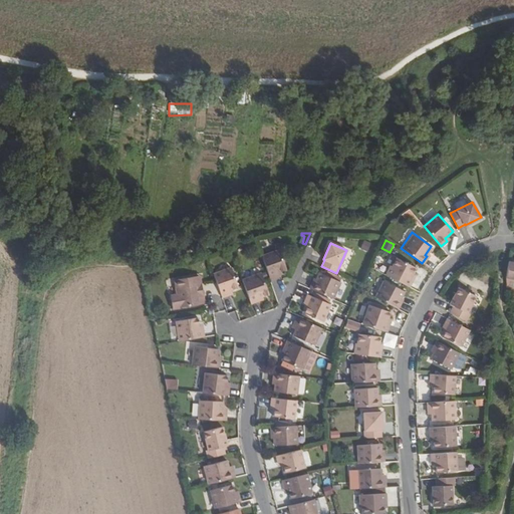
[(283,258),(265,265),(271,280),(278,277),(276,273),(279,272),(287,269),(283,258)]
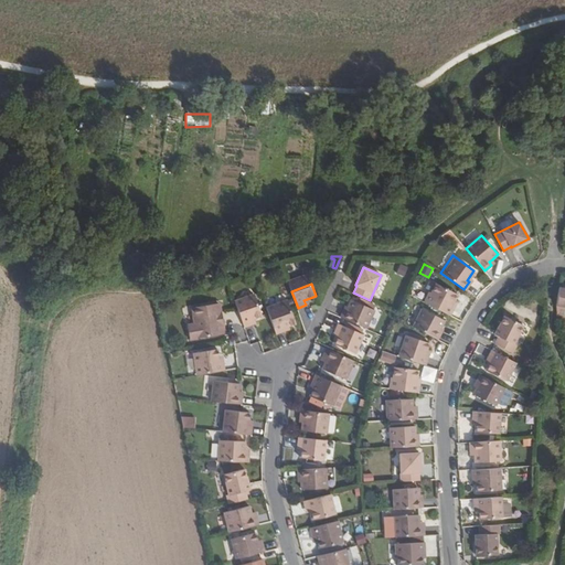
[(429,291),(425,302),(450,316),(455,307),(451,306),(455,300),(458,294),(436,284),(432,292),(429,291)]
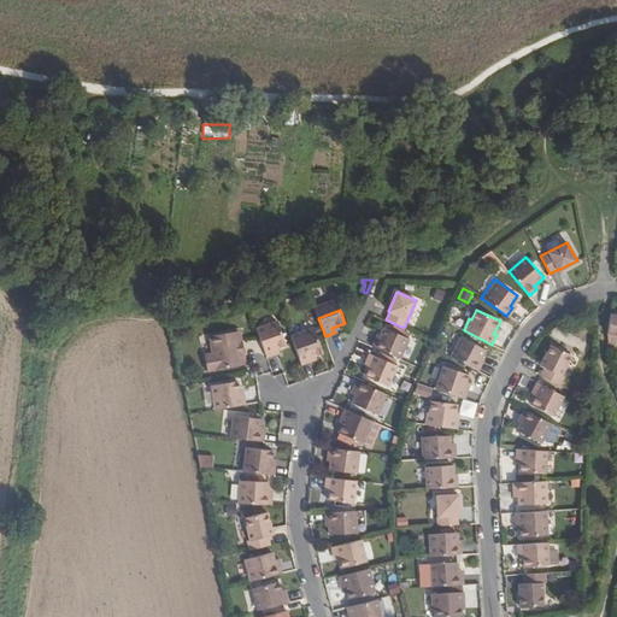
[(277,321),(256,328),(268,358),(280,353),(278,350),(287,346),(277,321)]
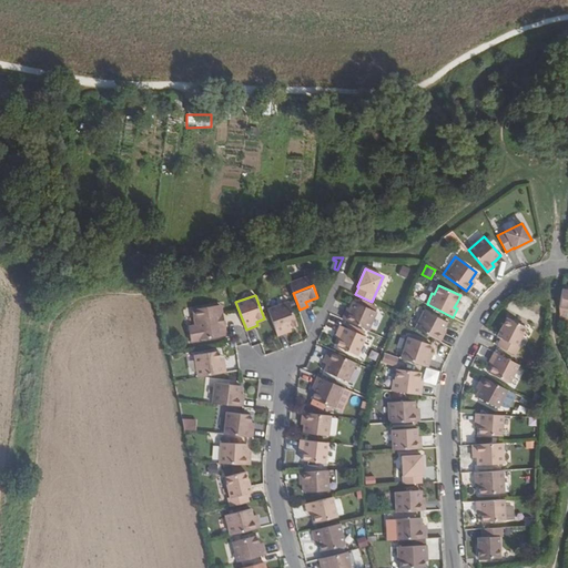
[(376,307),(362,301),(361,305),(375,312),(376,307)]
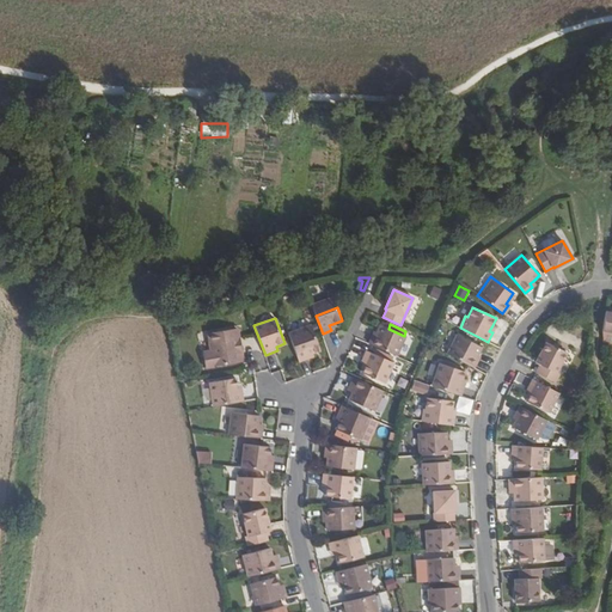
[(389,329),(380,325),(377,332),(375,337),(373,335),(369,343),(377,347),(393,354),(396,355),(404,336),(389,329)]
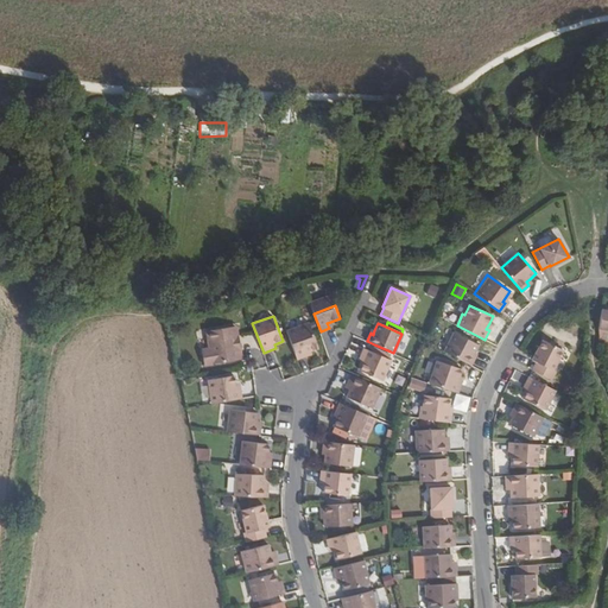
[(310,324),(287,331),(297,360),(306,356),(305,353),(311,350),(318,348),(311,330),(310,324)]
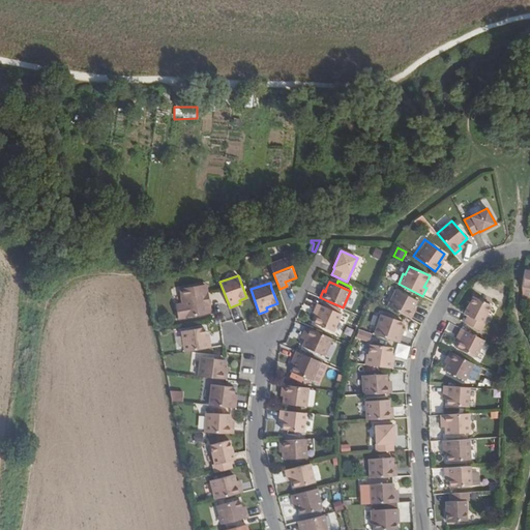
[(205,286),(180,290),(183,304),(176,305),(178,319),(211,314),(210,306),(206,306),(205,302),(208,301),(205,286)]
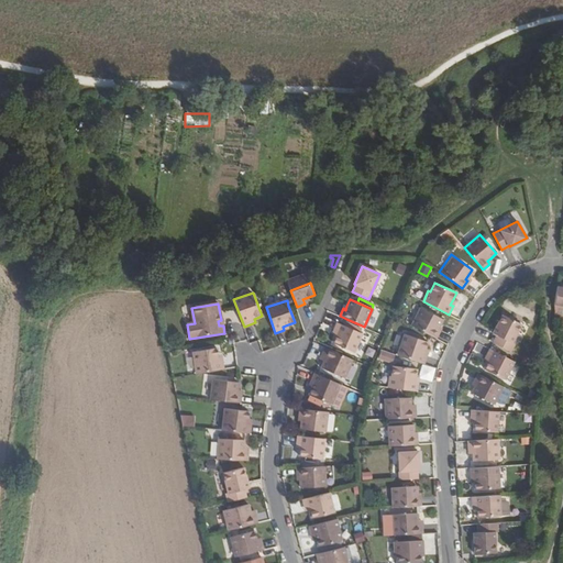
[(421,308),(412,326),(437,339),(440,331),(438,329),(440,326),(443,319),(421,308)]
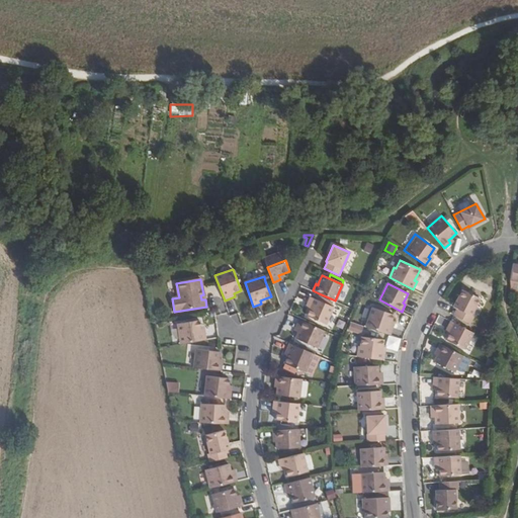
[(471,315),(480,297),(462,289),(456,301),(459,304),(456,309),(453,315),(469,324),(473,316),(471,315)]
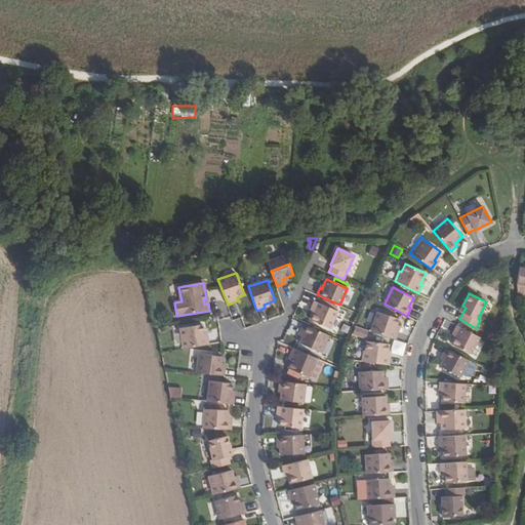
[(337,304),(323,297),(322,301),(335,308),(337,304)]
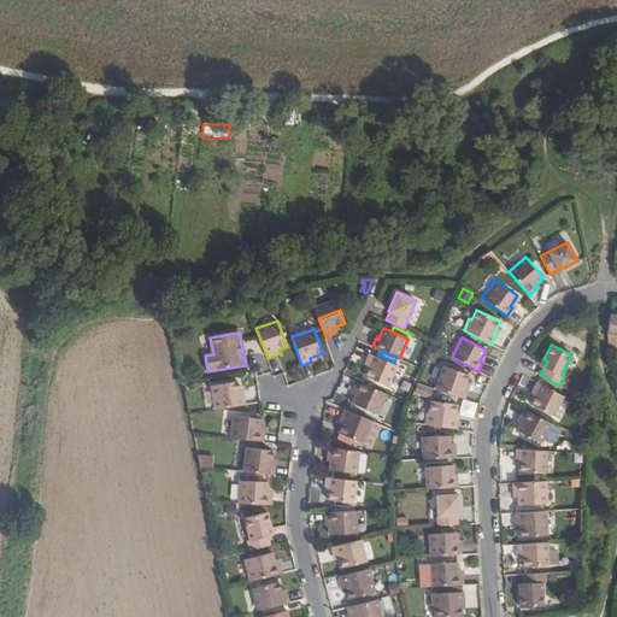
[(394,372),(398,363),(394,362),(378,354),(370,351),(366,359),(371,362),(370,365),(366,374),(388,385),(394,372)]
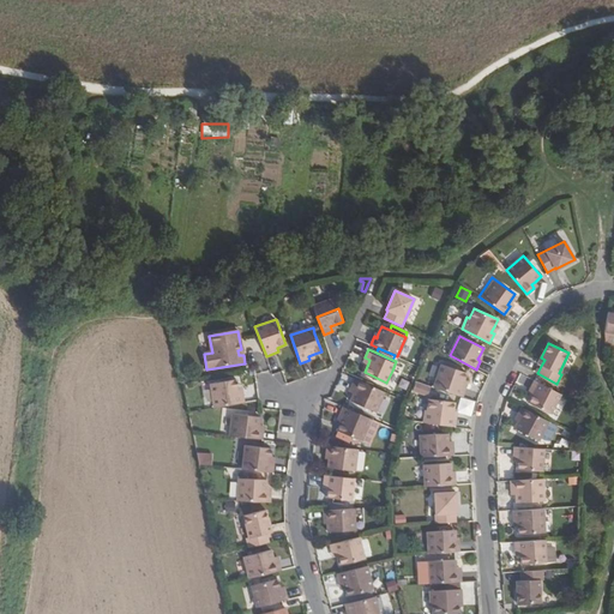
[(441,363),(434,387),(463,397),(467,387),(462,386),(467,373),(441,363)]
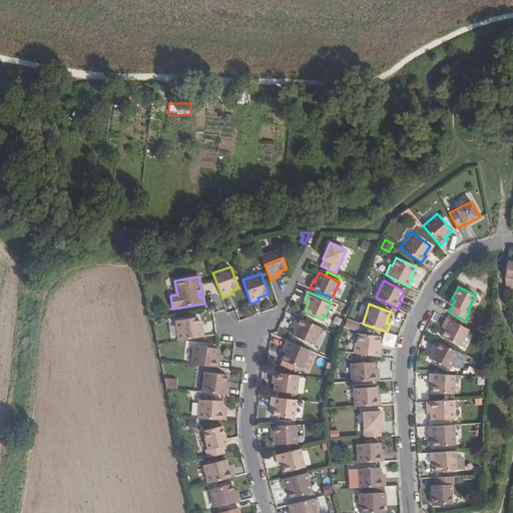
[(322,328),(298,317),(294,324),(298,326),(296,329),(293,336),(314,345),(322,328)]
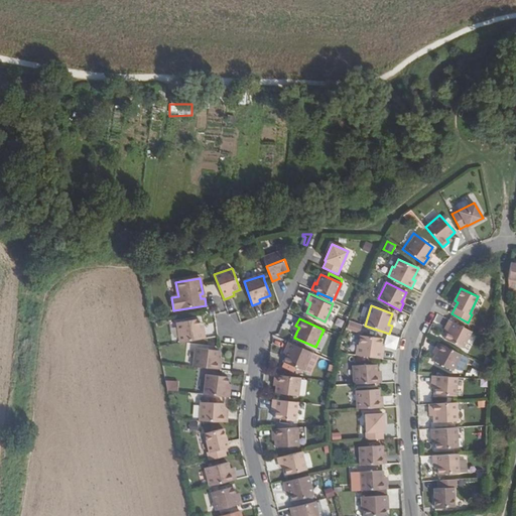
[(201,326),(200,319),(187,321),(183,321),(177,323),(180,343),(206,339),(205,331),(202,332),(201,326)]
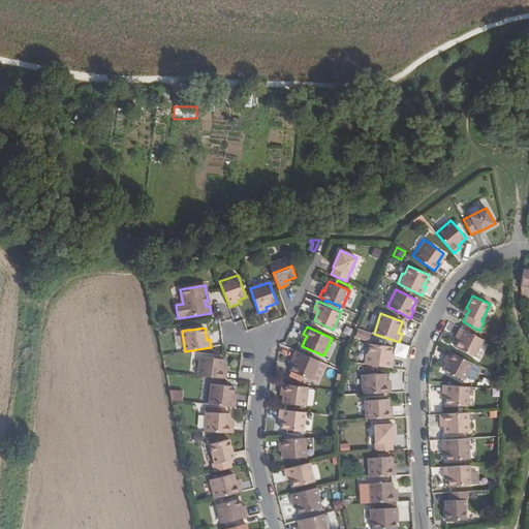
[(368,341),(371,332),(358,328),(354,337),(368,341)]
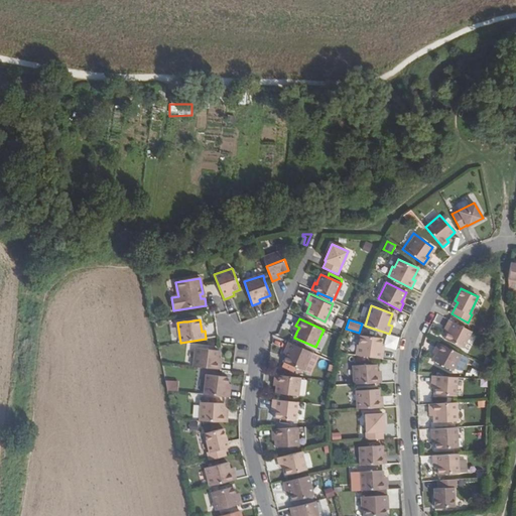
[(471,331),(448,319),(444,327),(449,329),(447,332),(444,339),(463,348),(471,331)]
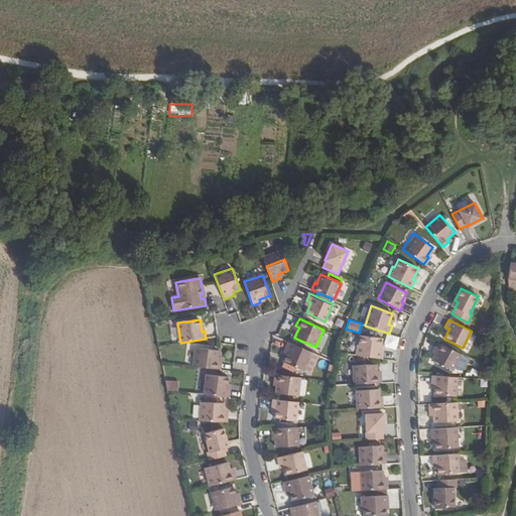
[(358,345),(356,355),(382,359),(383,351),(381,350),(381,345),(382,338),(361,336),(359,345),(358,345)]
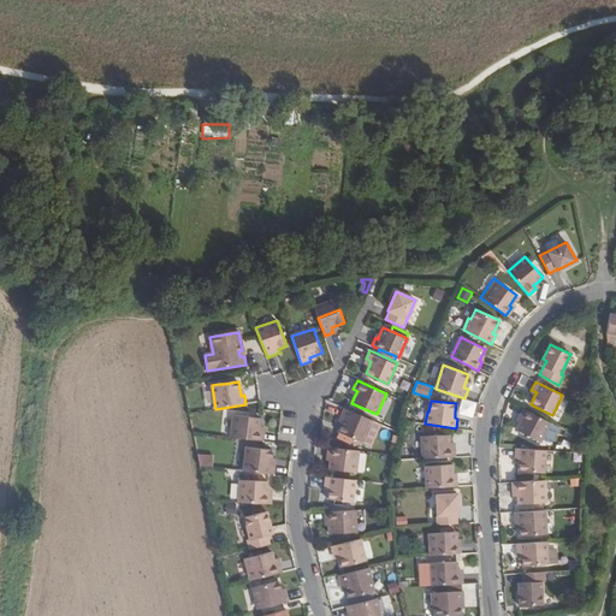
[(550,421),(523,408),(519,416),(521,418),(520,422),(516,430),(539,442),(550,421)]
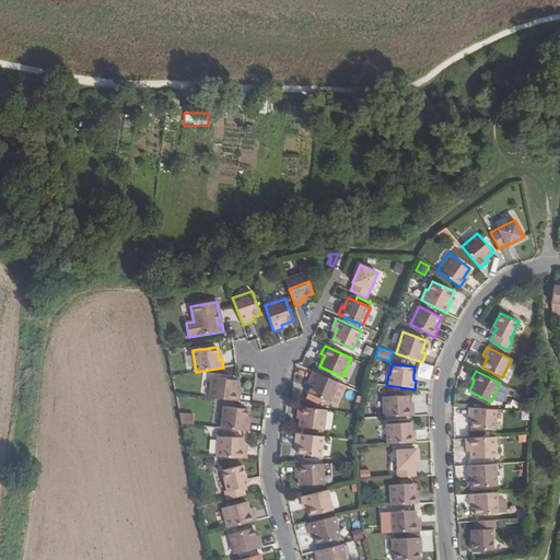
[(339,383),(313,372),(310,380),(313,381),(311,386),(307,394),(311,395),(316,397),(330,403),(334,396),(339,383)]
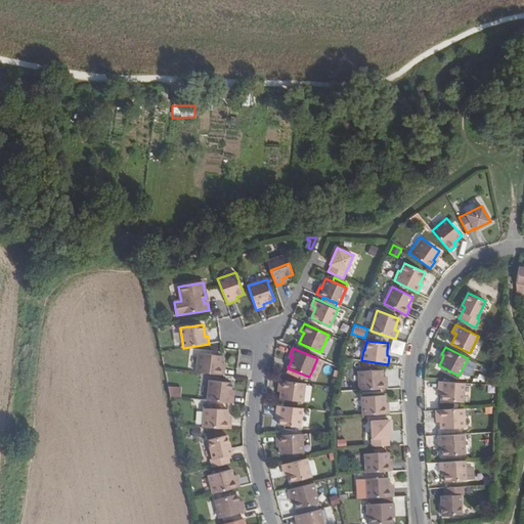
[(200,354),(198,373),(224,376),(225,367),(221,367),(222,363),(223,356),(200,354)]
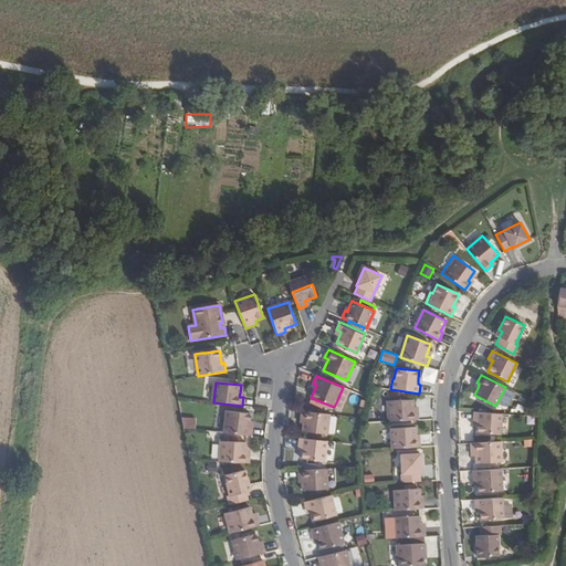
[(349,391),(342,388),(337,400),(345,404),(349,391)]
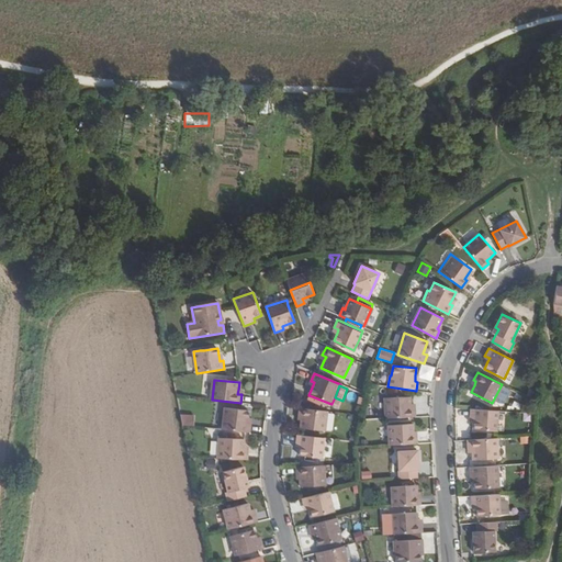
[(385,398),(386,419),(415,417),(415,408),(411,408),(411,405),(409,397),(385,398)]
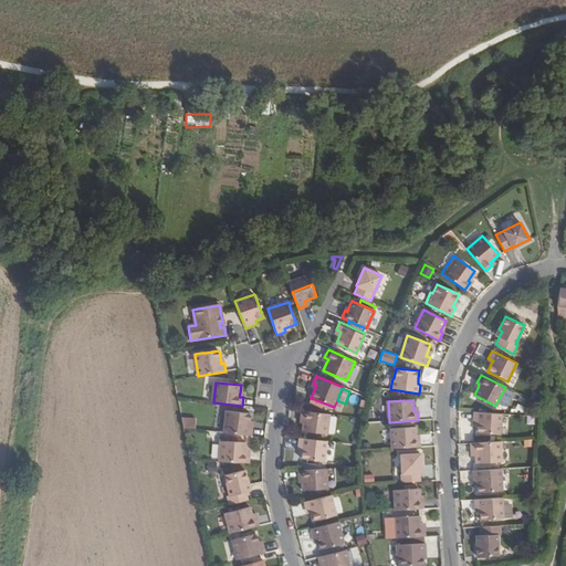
[(227,411),(224,433),(252,437),(253,428),(249,427),(250,421),(251,413),(227,411)]
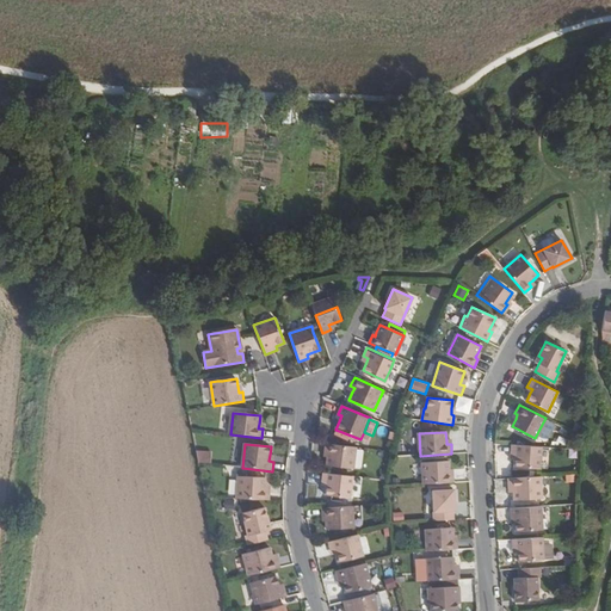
[(328,457),(327,467),(353,469),(356,448),(329,444),(327,444),(326,454),(329,454),(328,457)]
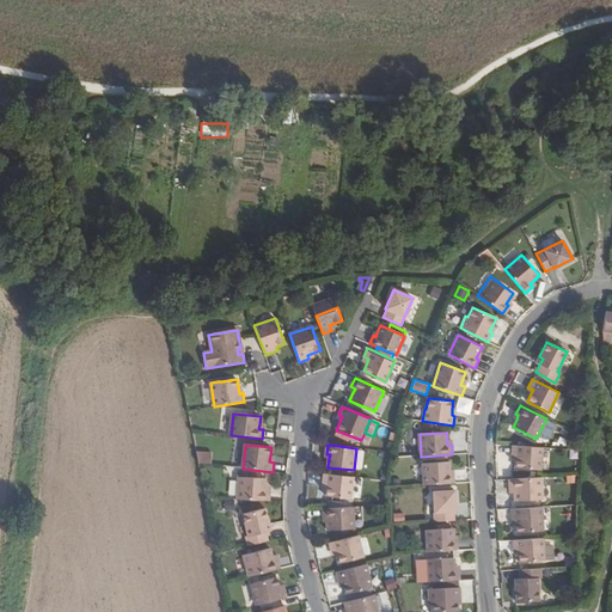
[(542,447),(512,445),(512,454),(516,454),(516,459),(515,467),(540,470),(542,447)]
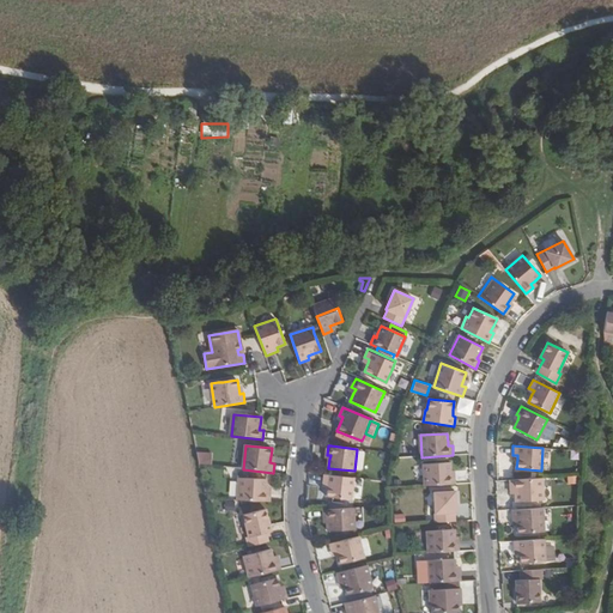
[(198,451),(198,463),(211,463),(211,451),(198,451)]
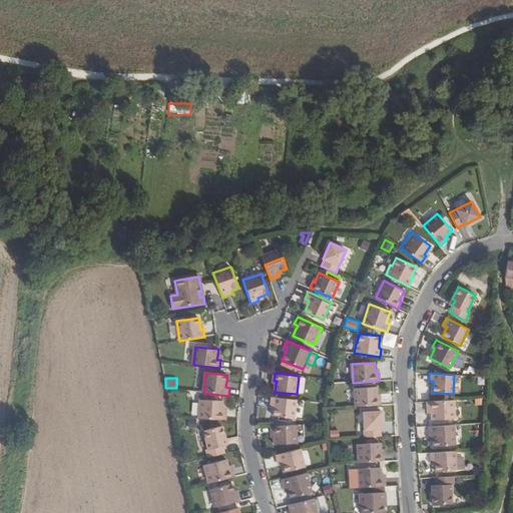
[(355,388),(356,407),(381,405),(380,398),(378,398),(377,394),(377,387),(355,388)]
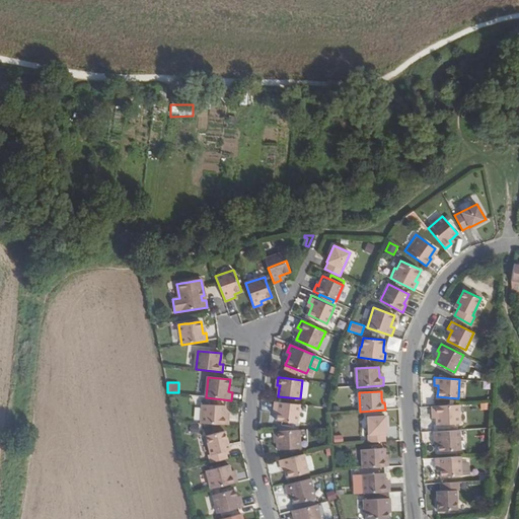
[(295,404),(275,401),(274,410),(278,410),(278,414),(277,421),(281,422),(288,423),(293,424),(295,404)]
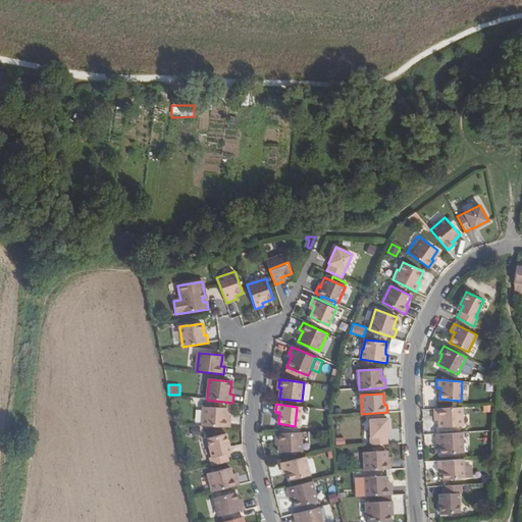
[(204,407),(203,426),(229,427),(230,419),(226,419),(226,415),(226,409),(204,407)]
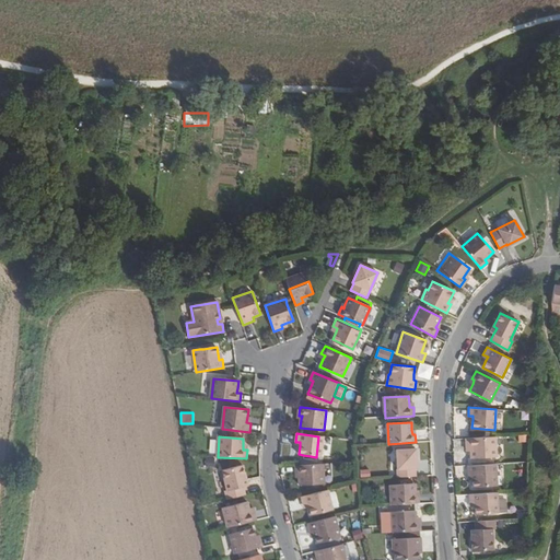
[(497,457),(494,436),(466,439),(467,447),(470,446),(471,451),(471,458),(497,457)]
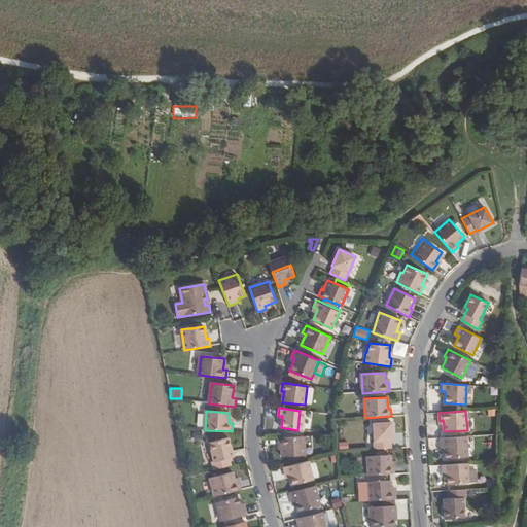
[(373,423),(375,449),(391,448),(391,441),(392,441),(391,422),(373,423)]
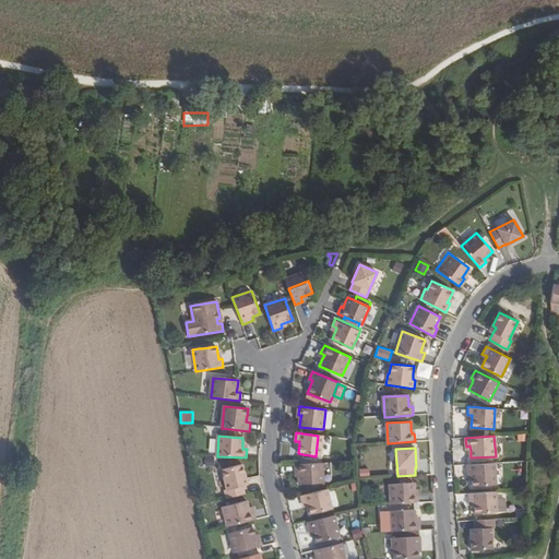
[(214,458),(205,458),(205,466),(214,466),(214,458)]
